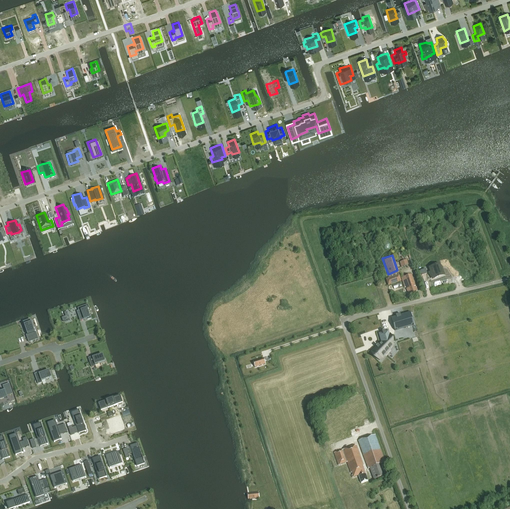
[(439,262),(430,265),(432,269),(431,270),(432,274),(433,274),(435,273),(436,275),(443,273),(444,272),(442,267),(441,267),(439,262)]
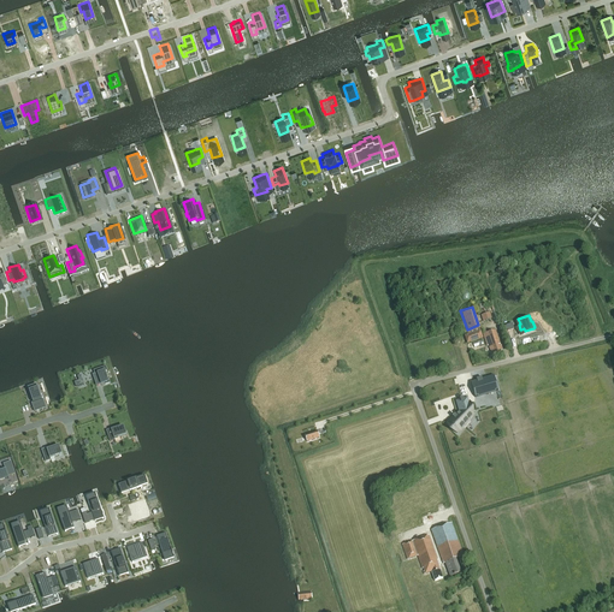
[(465,339),(480,334),(478,327),(462,332),(465,339)]
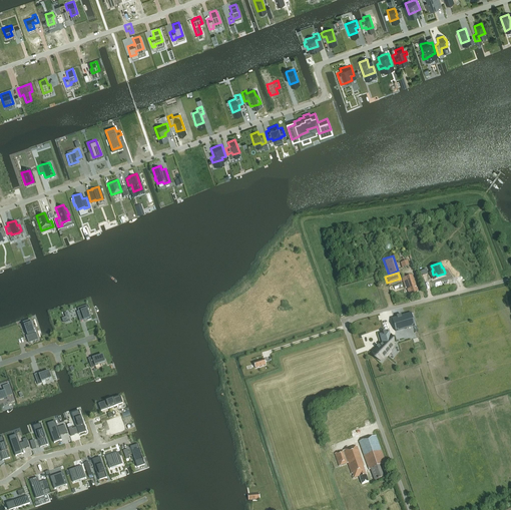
[(408,294),(415,292),(415,291),(417,290),(416,286),(415,286),(411,273),(400,277),(403,286),(405,286),(408,294)]
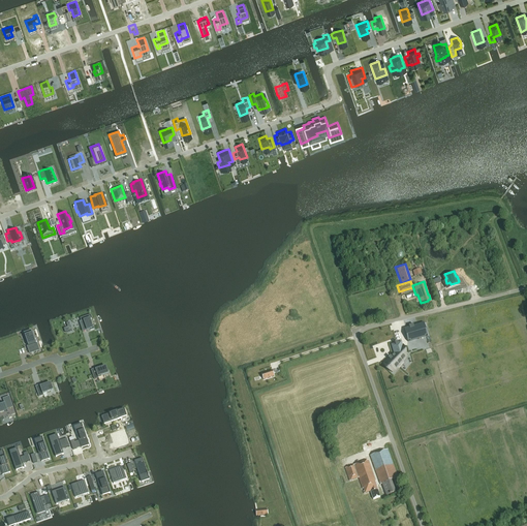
[(88,316),(90,315),(89,312),(79,315),(80,318),(82,318),(85,328),(88,327),(88,328),(92,326),(91,322),(90,322),(88,316)]
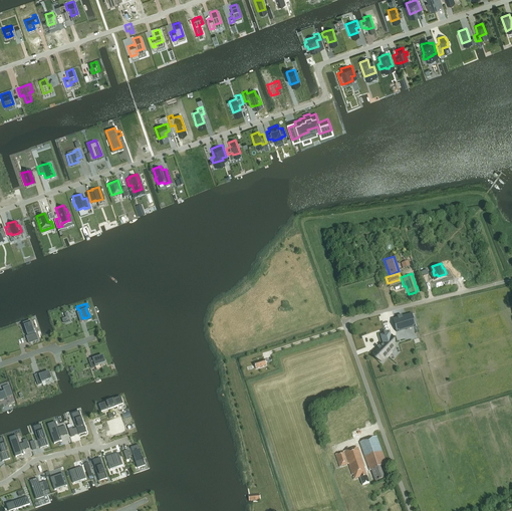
[(413,314),(394,320),(398,333),(416,327),(413,314)]
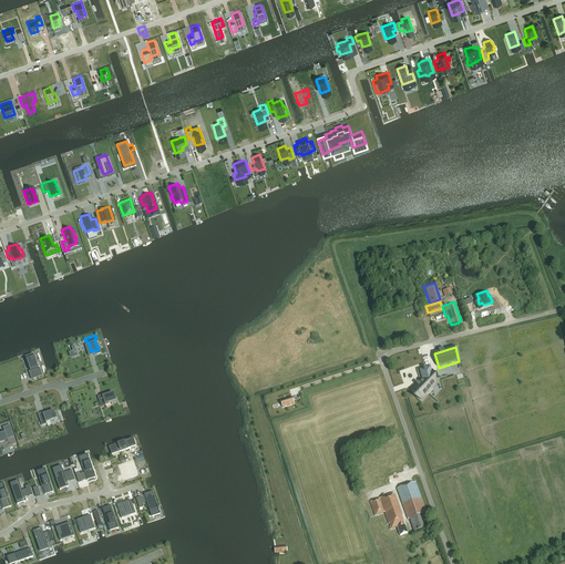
[(32,355),(24,357),(29,368),(33,367),(34,370),(29,372),(30,376),(40,372),(38,365),(36,366),(32,355)]
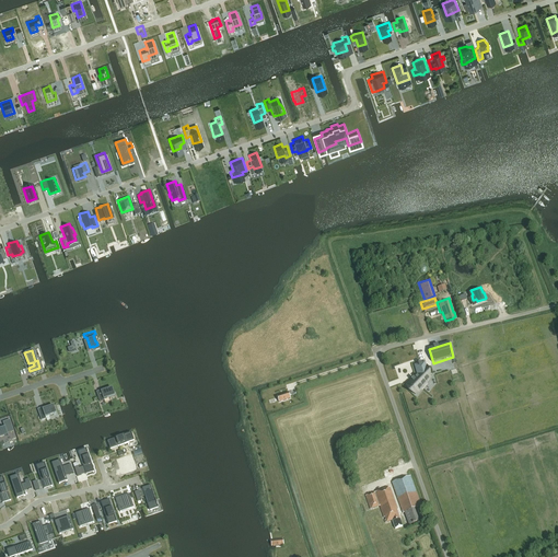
[(419,360),(419,359),(416,360),(416,361),(413,362),(415,371),(411,374),(410,373),(408,376),(409,378),(405,382),(413,390),(423,379),(421,378),(423,374),(423,373),(427,372),(425,364),(423,364),(422,359),(419,360)]
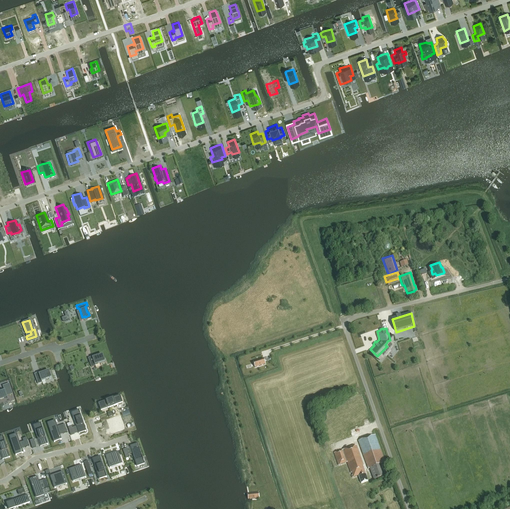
[(101,352),(91,356),(91,355),(87,356),(90,365),(94,363),(94,362),(103,359),(101,352)]
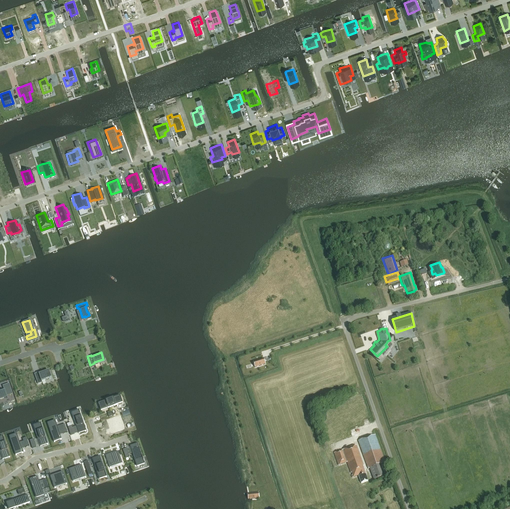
[(249,355),(240,358),(242,363),(251,360),(249,355)]
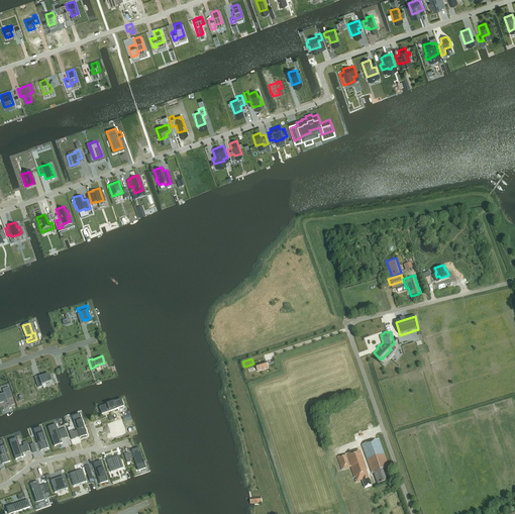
[(39,373),(35,374),(38,383),(38,384),(42,383),(42,381),(52,378),(49,371),(40,374),(39,374),(39,373)]
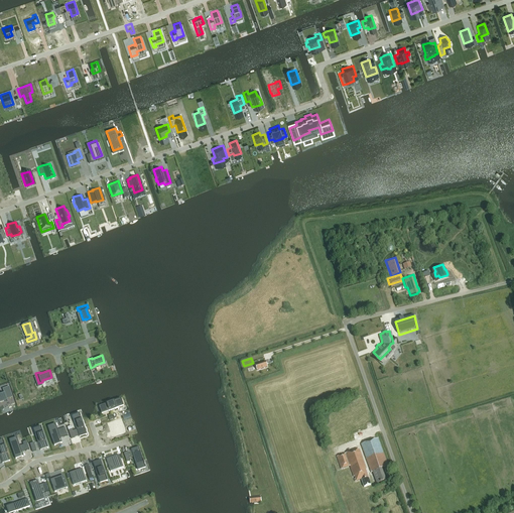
[(3,391),(0,392),(0,399),(5,398),(6,398),(5,396),(11,394),(7,384),(1,386),(3,390),(3,391)]
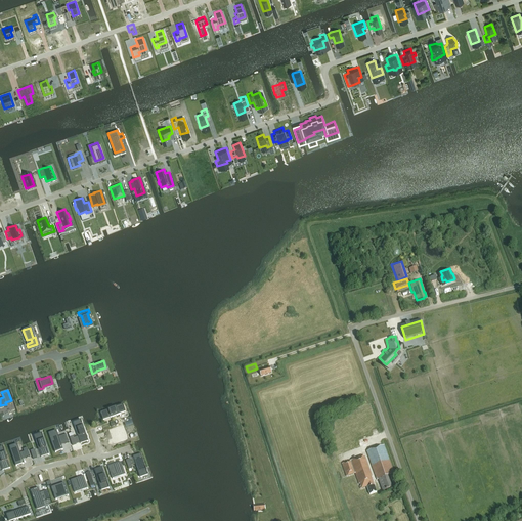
[(123,409),(121,402),(98,409),(100,416),(107,413),(109,415),(123,409)]
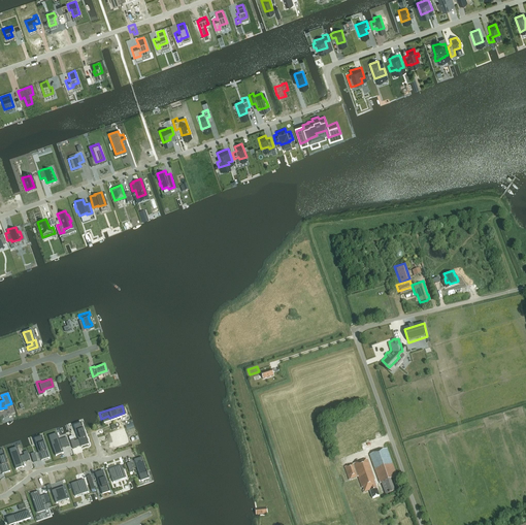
[(73,423),(72,423),(76,436),(78,436),(80,444),(87,441),(79,421),(74,423),(73,423)]
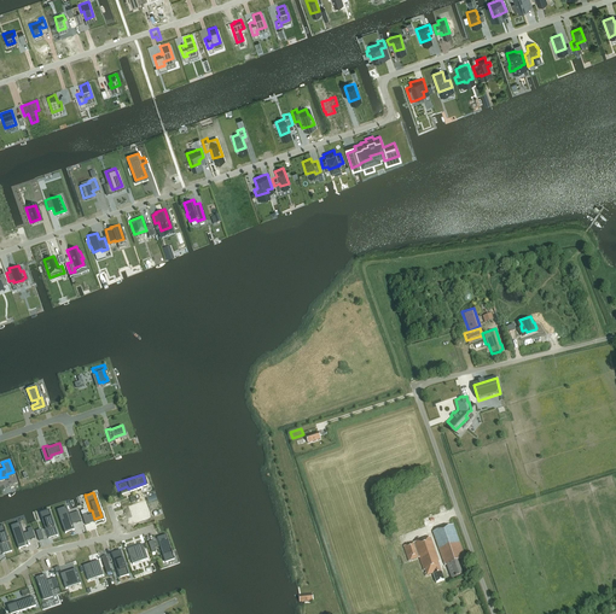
[(134,509),(131,510),(133,519),(147,513),(147,512),(146,513),(144,506),(139,507),(137,501),(128,503),(129,509),(133,508),(134,509)]
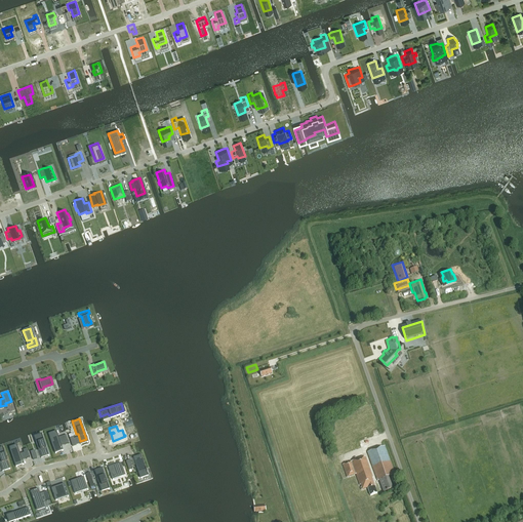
[(55,431),(49,433),(52,443),(51,444),(53,450),(54,450),(62,448),(58,441),(55,431)]
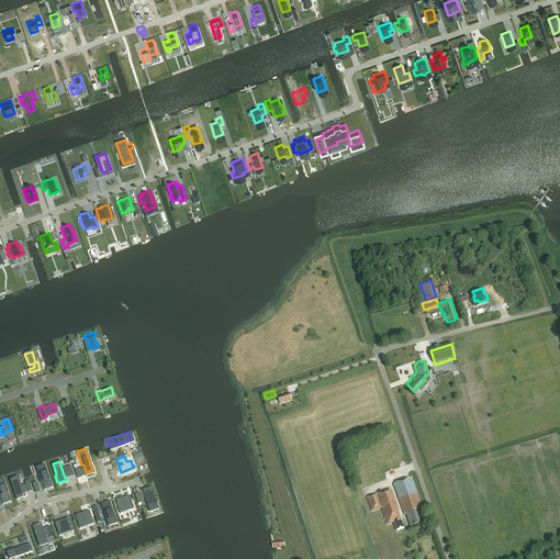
[(43,462),(35,466),(40,479),(41,479),(44,487),(51,484),(43,462)]
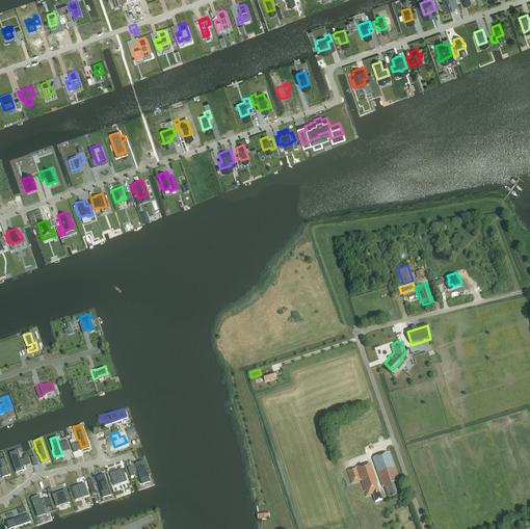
[(17,450),(10,453),(14,463),(12,464),(15,470),(23,468),(17,450)]
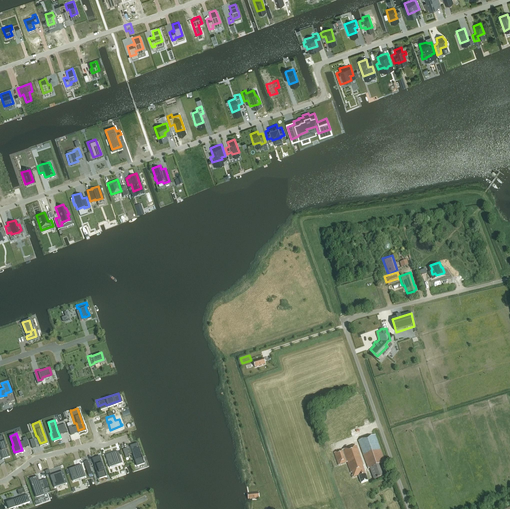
[(374,433),(356,439),(366,466),(368,466),(369,470),(372,477),(381,474),(377,462),(383,460),(374,433)]
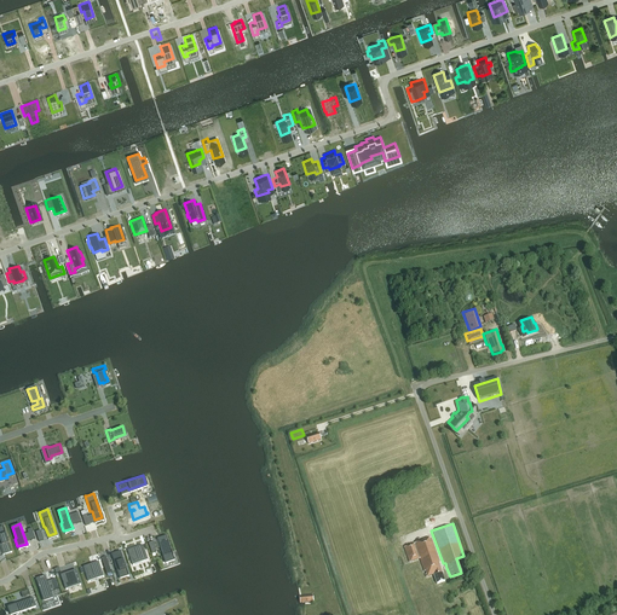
[(0,549),(1,552),(10,549),(1,524),(0,524),(0,549)]
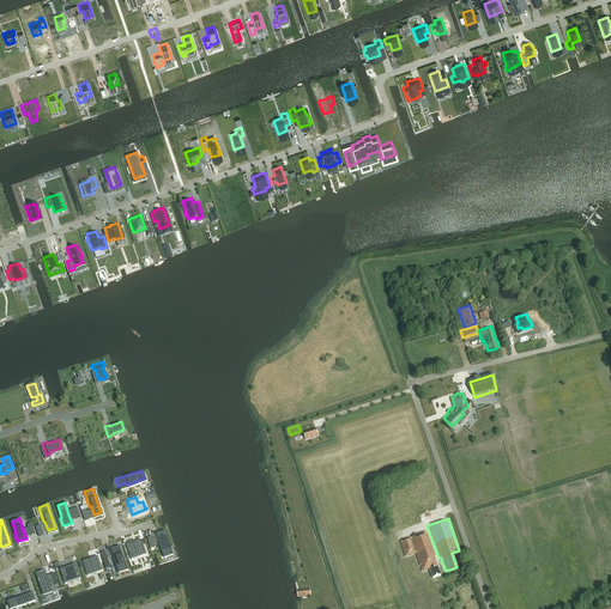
[(158,539),(157,540),(162,554),(170,552),(162,528),(156,530),(158,539)]
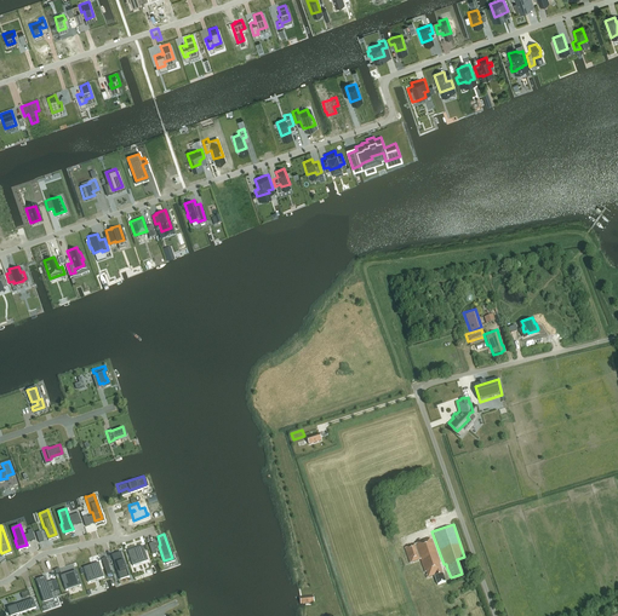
[(430,536),(413,542),(418,557),(422,566),(438,562),(438,560),(430,536)]
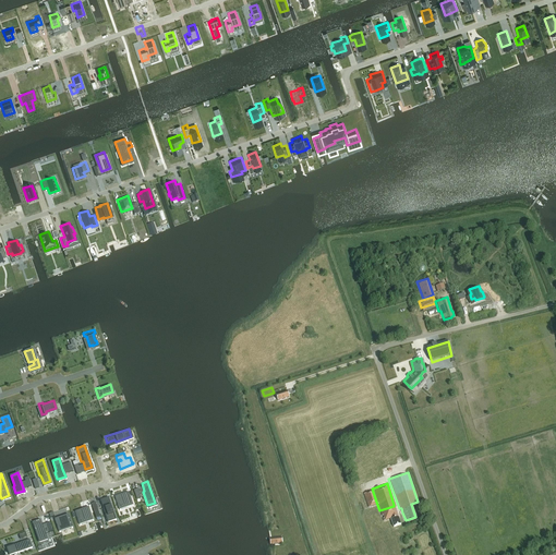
[(372,489),(362,492),(366,505),(376,502),(372,489)]
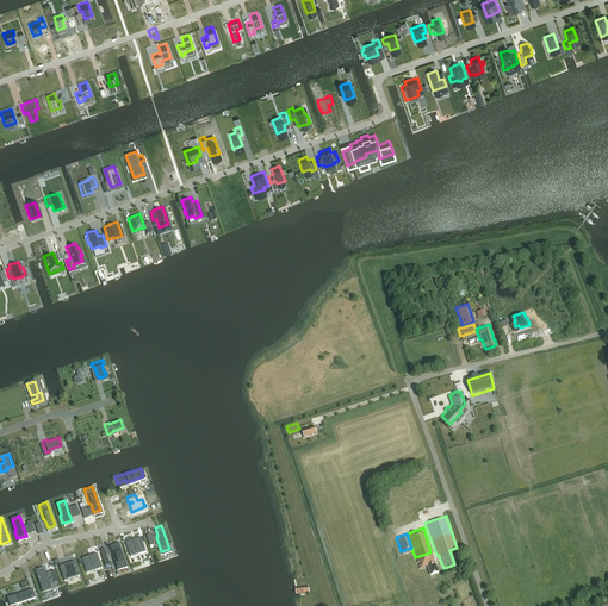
[(131,537),(124,539),(129,554),(137,551),(135,547),(142,544),(138,535),(134,537),(135,539),(132,541),(131,537)]
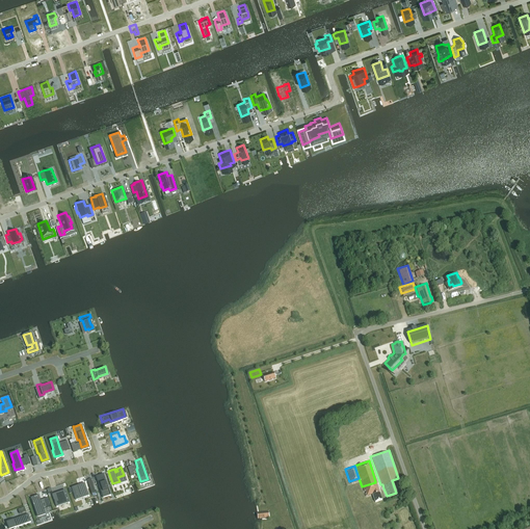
[(102,472),(96,474),(99,481),(97,482),(101,495),(109,493),(102,472)]
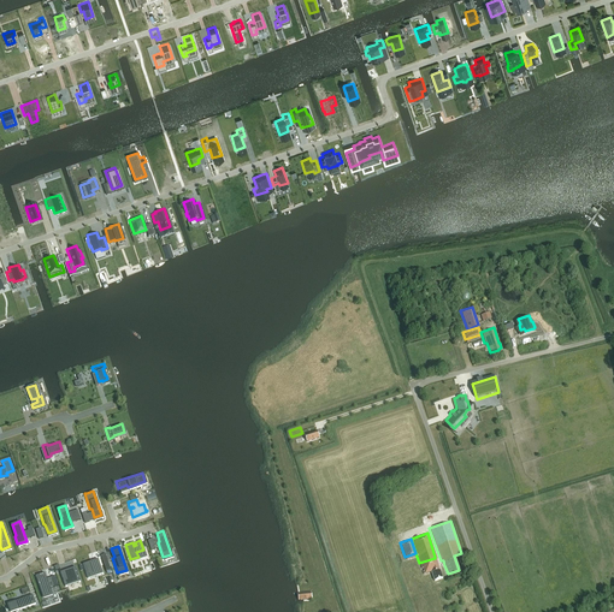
[(89,559),(81,562),(86,576),(94,572),(92,568),(99,565),(96,557),(90,558),(92,562),(90,562),(89,559)]
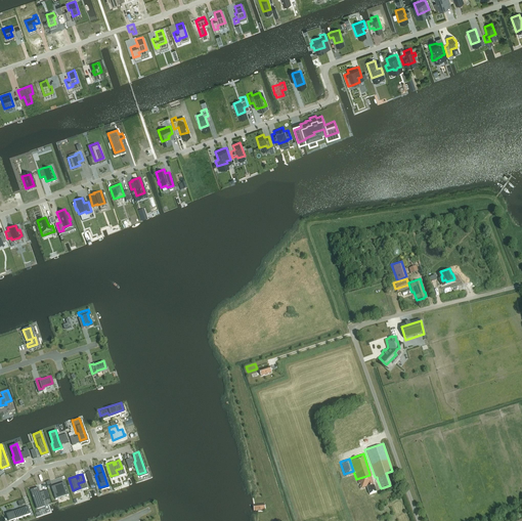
[(366,476),(354,481),(354,483),(355,483),(356,486),(355,486),(356,488),(362,486),(364,494),(372,491),(366,476)]
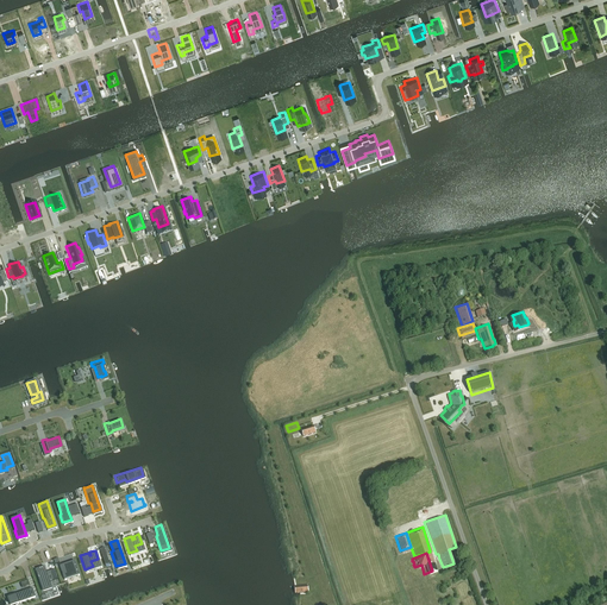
[(66,560),(57,562),(63,578),(77,572),(73,558),(67,560),(68,562),(67,563),(66,560)]
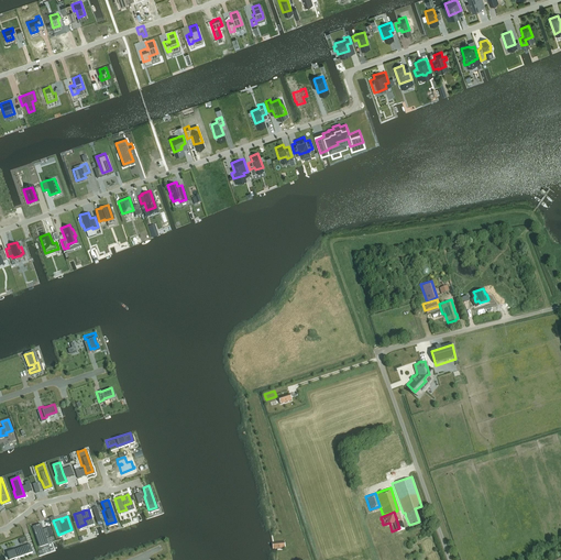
[(39,522),(31,525),(33,533),(34,531),(39,542),(45,540),(39,522)]
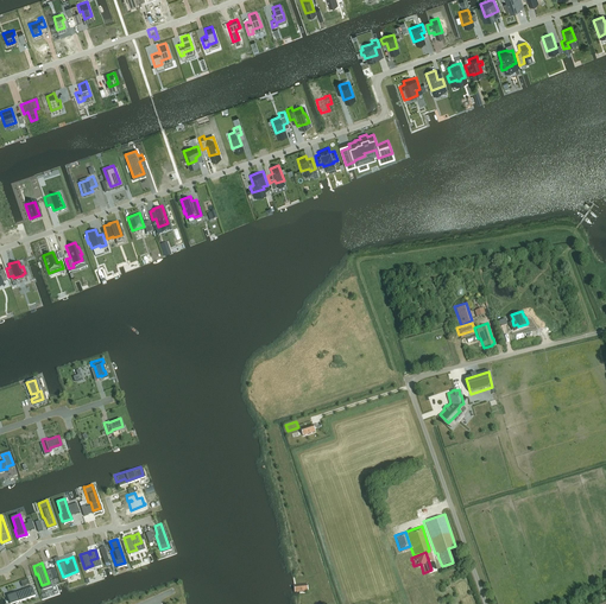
[(21,587),(5,593),(6,595),(7,595),(10,602),(33,593),(31,586),(23,589),(21,587)]
